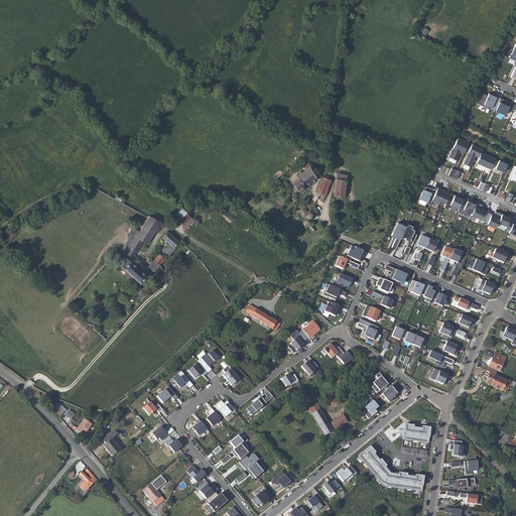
[(495,111),(500,98),(496,96),(496,98),(494,97),(495,96),(489,93),(483,104),(491,108),(491,109),(495,111)]
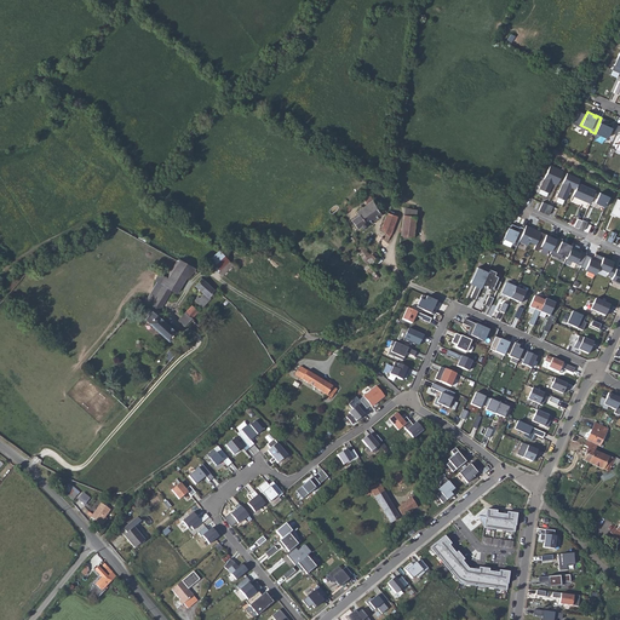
[(601,118),(595,133),(607,138),(610,131),(615,133),(619,126),(613,124),(612,127),(606,125),(608,121),(601,118)]
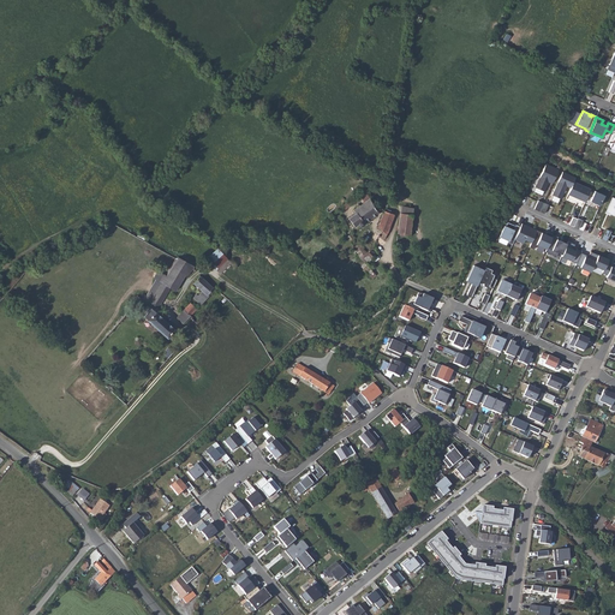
[(548,181),(551,184),(559,169),(545,163),(535,187),(543,191),(548,181)]
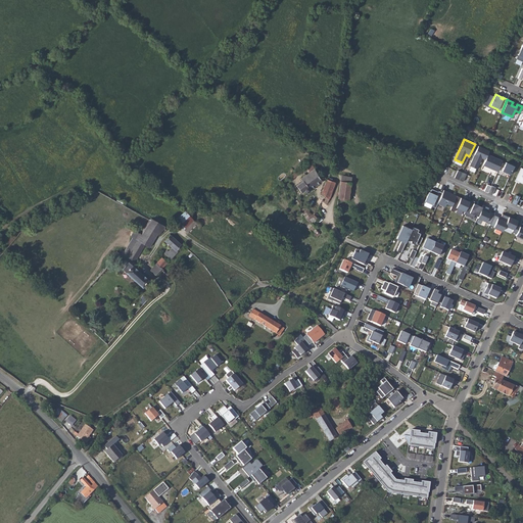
[(485,159),(487,154),(489,151),(478,146),(469,165),(477,169),(481,158),(485,159)]
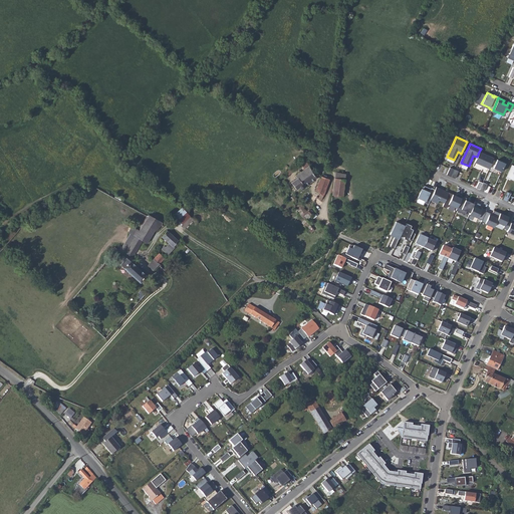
[(479,152),(475,163),(489,169),(494,158),(479,152)]
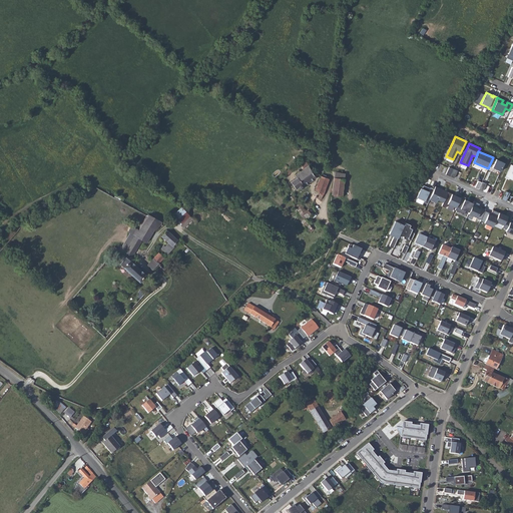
[(500,171),(504,162),(496,159),(492,167),(500,171)]
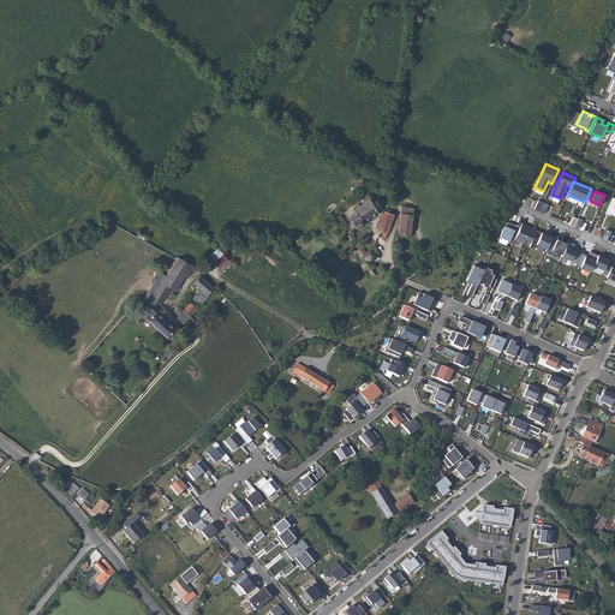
[(357,214),(348,221),(353,226),(357,224),(359,226),(362,226),(363,225),(364,224),(382,209),(377,204),(376,204),(374,206),(366,192),(360,196),(365,202),(354,209),(357,214)]
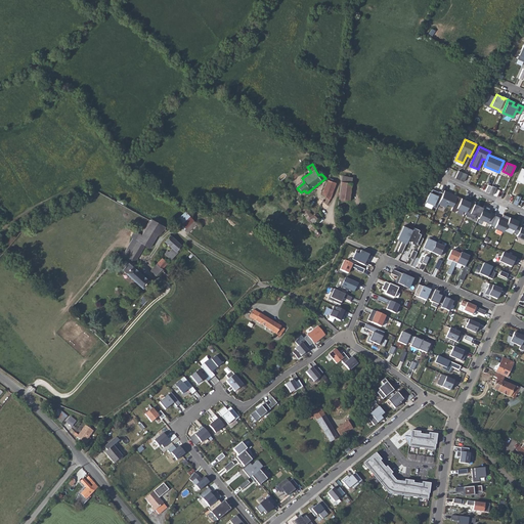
[(322,193),(330,199),(336,183),(336,182),(326,178),(322,193)]
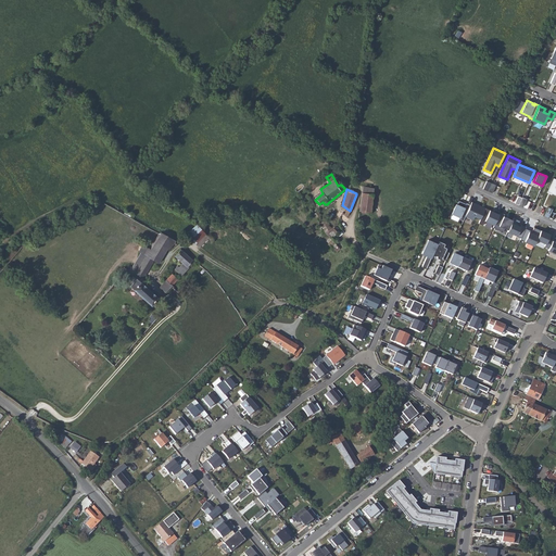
[(363,192),(361,212),(371,213),(373,193),(363,192)]
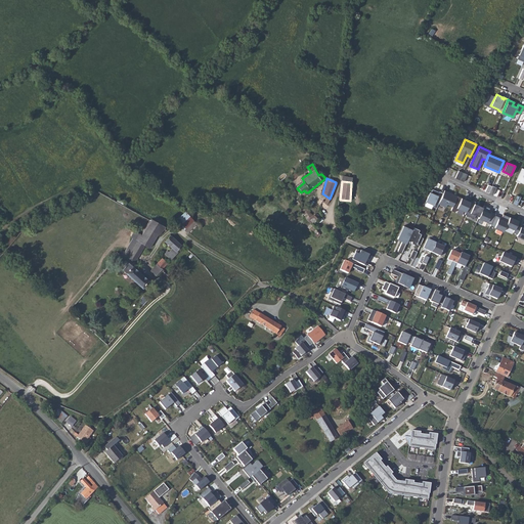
[(438,204),(443,193),(439,191),(438,194),(435,193),(436,191),(432,189),(430,192),(425,202),(433,206),(432,207),(436,209),(438,204)]
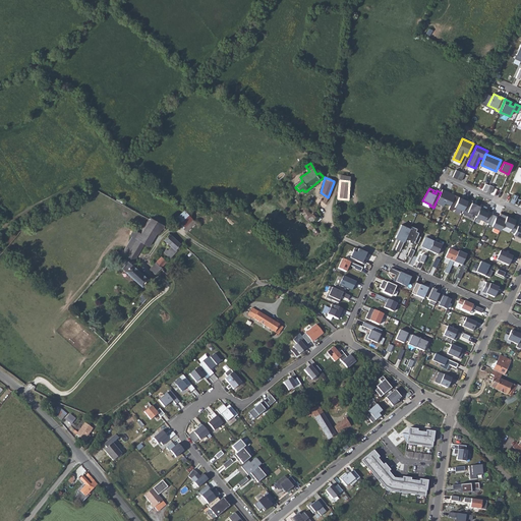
[(455,194),(442,189),(441,192),(436,203),(443,207),(445,204),(450,206),(455,194)]
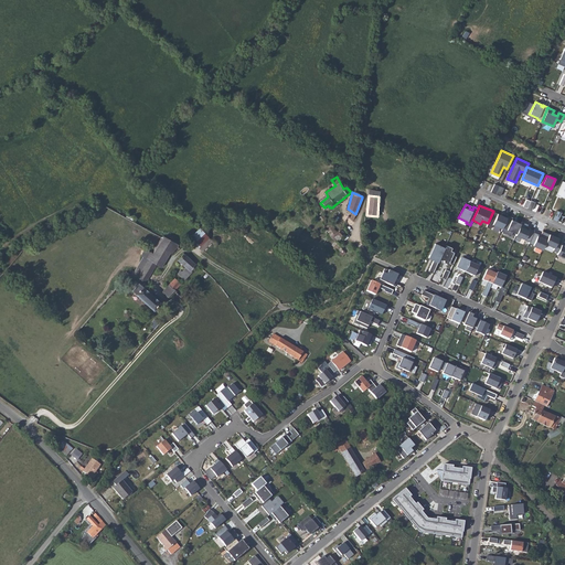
[(501,231),(508,215),(502,213),(501,215),(497,213),(490,228),(500,233),(501,231)]
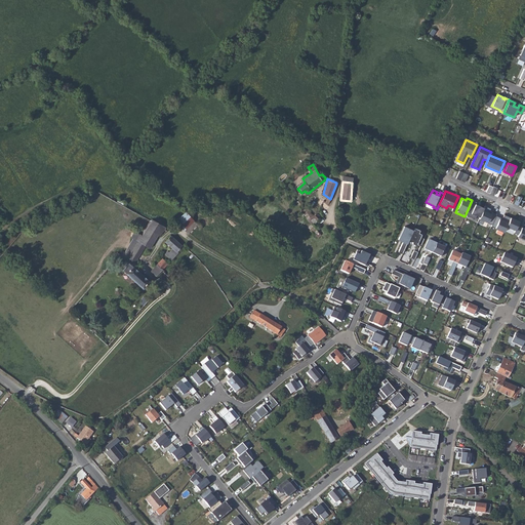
[(476,202),(472,200),(466,214),(475,218),(476,215),(480,217),(484,208),(475,204),(476,202)]
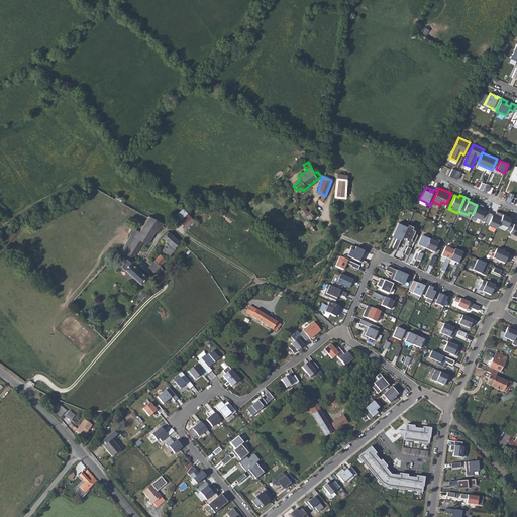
[(303,203),(298,207),(304,216),(308,213),(303,203)]
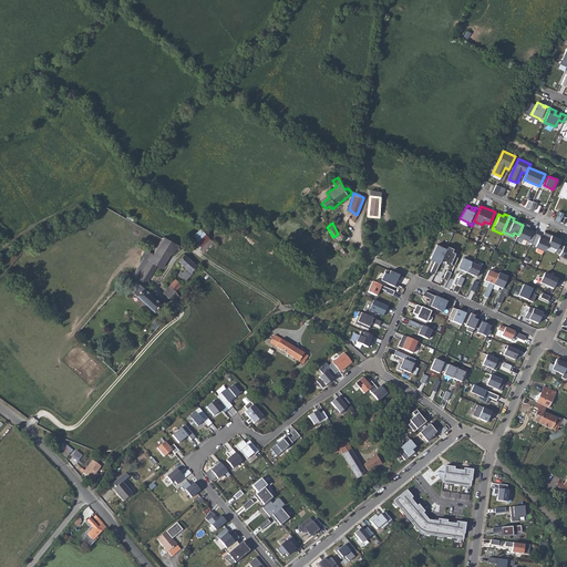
[(524,223),(523,225),(518,235),(517,236),(527,240),(526,240),(532,243),(535,233),(536,232),(532,229),(531,232),(527,230),(529,225),(524,223)]
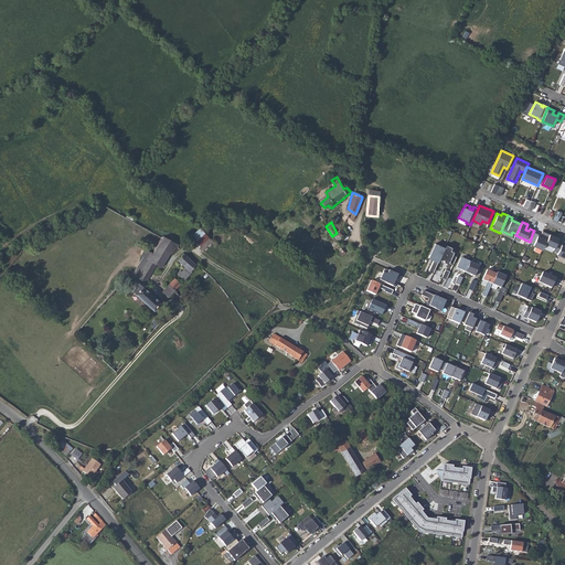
[(200,227),(189,238),(198,247),(209,236),(200,227)]
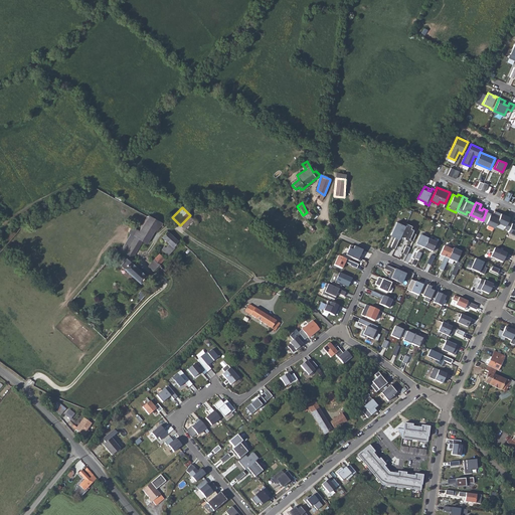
[(491,213),(486,211),(483,220),(482,221),(494,227),(497,221),(501,213),(494,210),(492,216),(490,215),(491,213)]
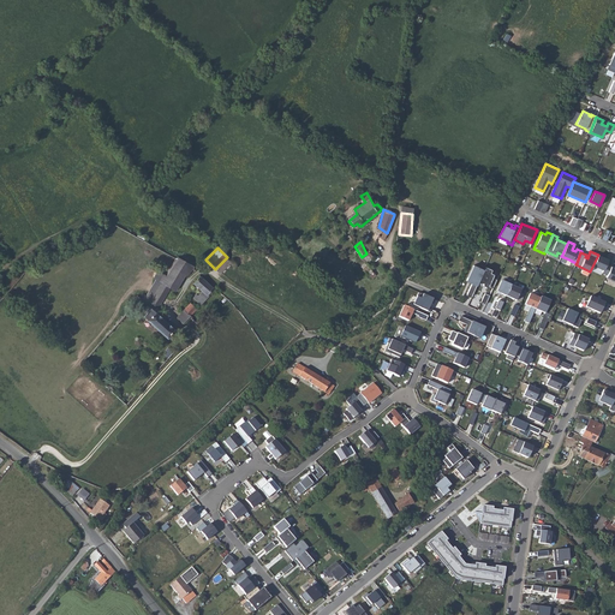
[(608,260),(598,255),(593,264),(603,269),(602,273),(607,275),(611,266),(607,263),(608,260)]
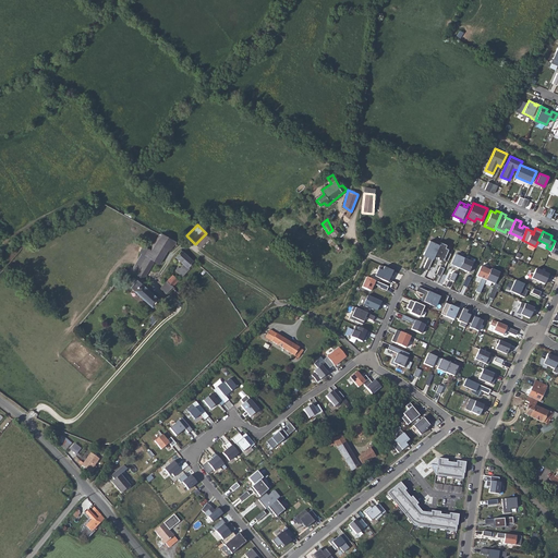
[(145,256),(147,256),(155,261),(159,264),(168,250),(170,251),(174,243),(176,242),(161,232),(159,234),(150,250),(149,250),(145,256)]
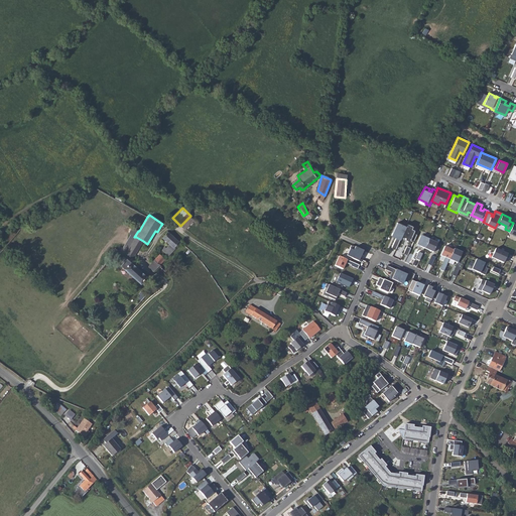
[(190,216),(180,226),(184,229),(194,221),(190,216)]
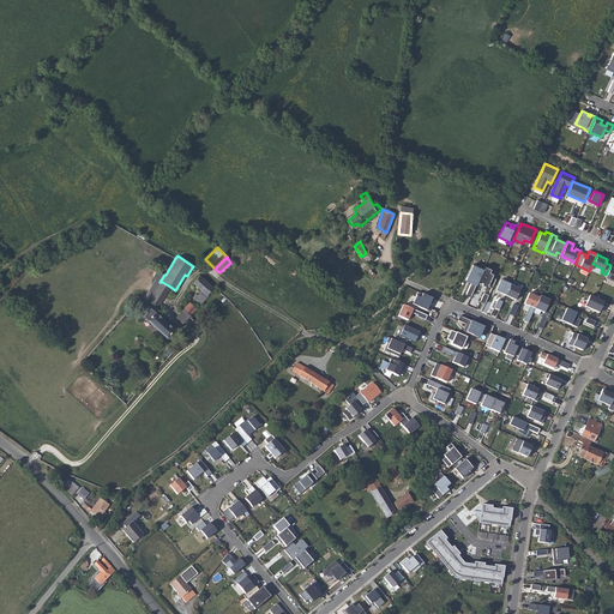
[(365,263),(361,266),(368,272),(372,269),(365,263)]
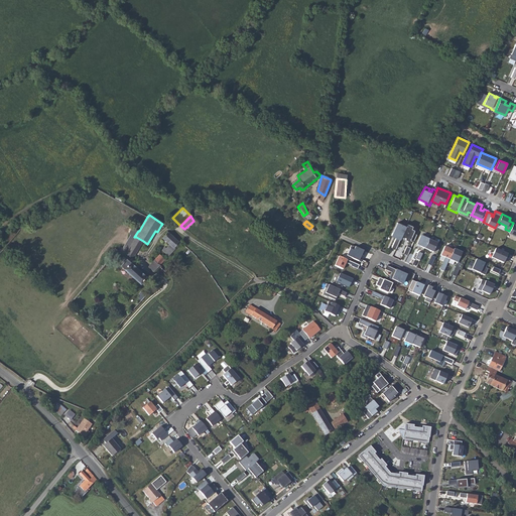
[(391,248),(395,250),(401,236),(407,224),(403,222),(401,225),(397,223),(392,235),(396,237),(391,248)]
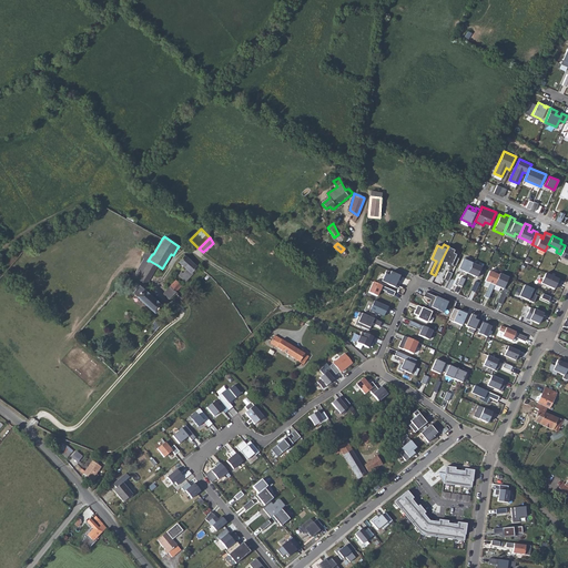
[(448,246),(442,260),(446,262),(446,264),(450,265),(452,264),(455,265),(458,257),(455,256),(455,255),(453,252),(454,249),(448,246)]
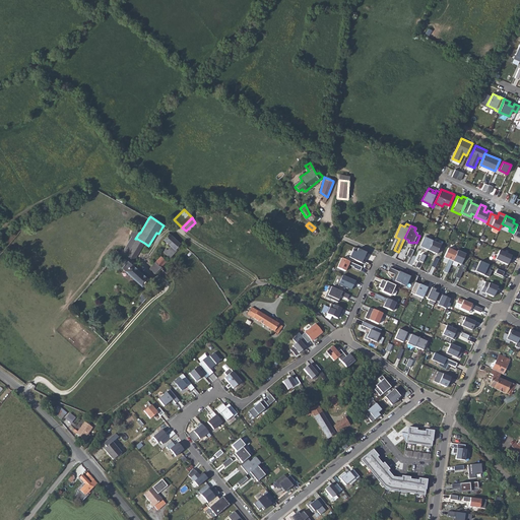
[(164,240),(171,245),(175,248),(180,243),(169,234),(164,240)]
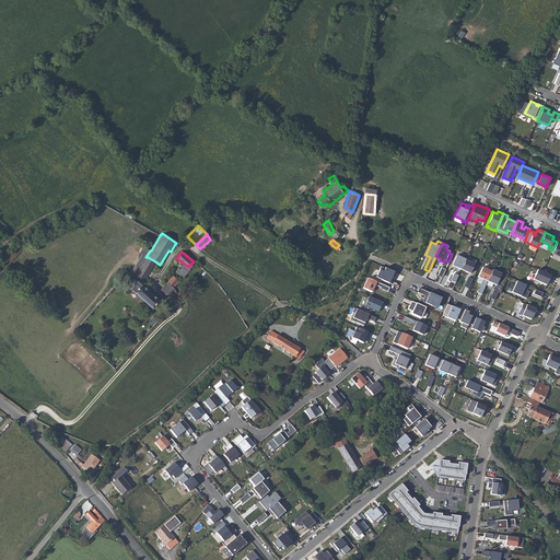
[(456,267),(462,269),(466,259),(456,256),(452,266),(455,268),(456,267)]
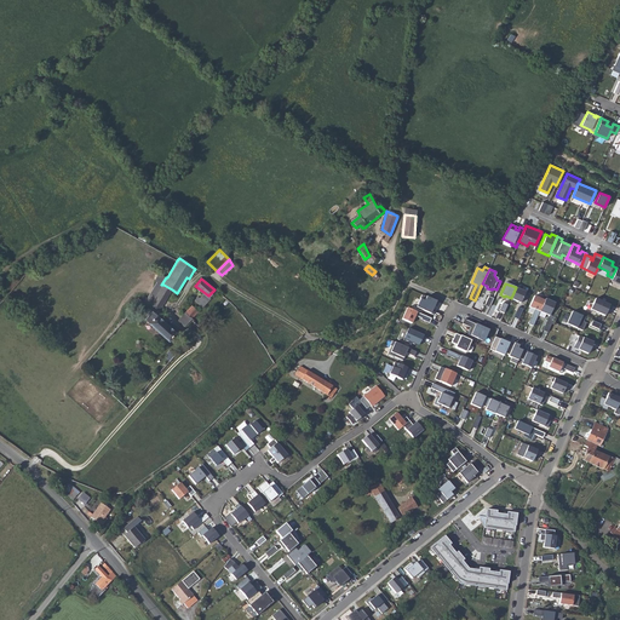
[(172,290),(164,285),(151,304),(159,311),(172,290)]
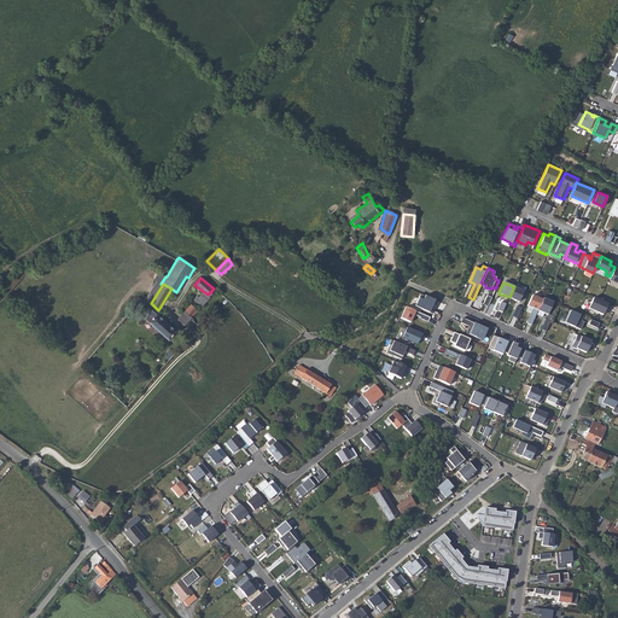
[(514,286),(509,297),(519,302),(524,291),(519,289),(514,286)]
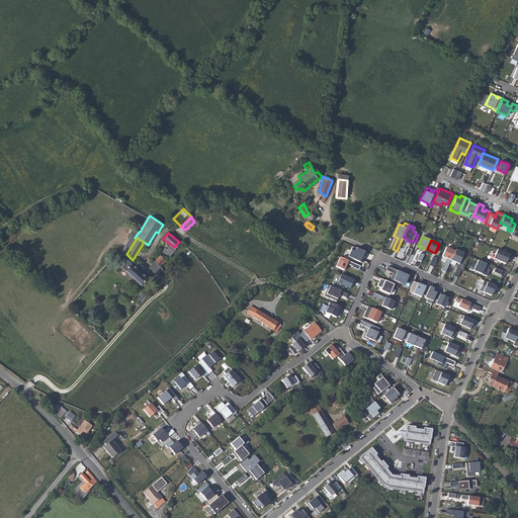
[(170,244),(167,247),(173,252),(176,248),(174,247),(170,244)]
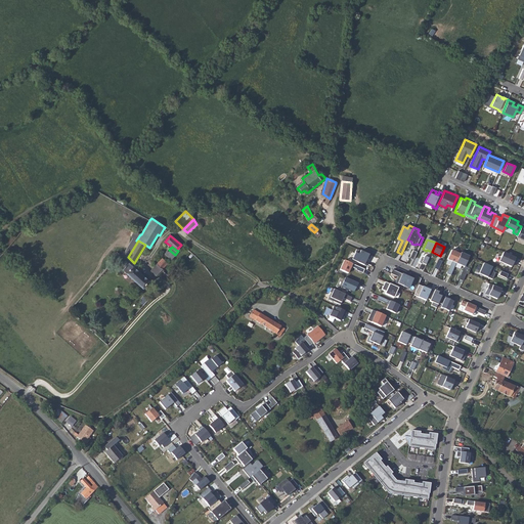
[(150,270),(156,275),(160,271),(166,264),(175,255),(169,250),(167,250),(164,252),(163,251),(160,255),(162,257),(150,270)]
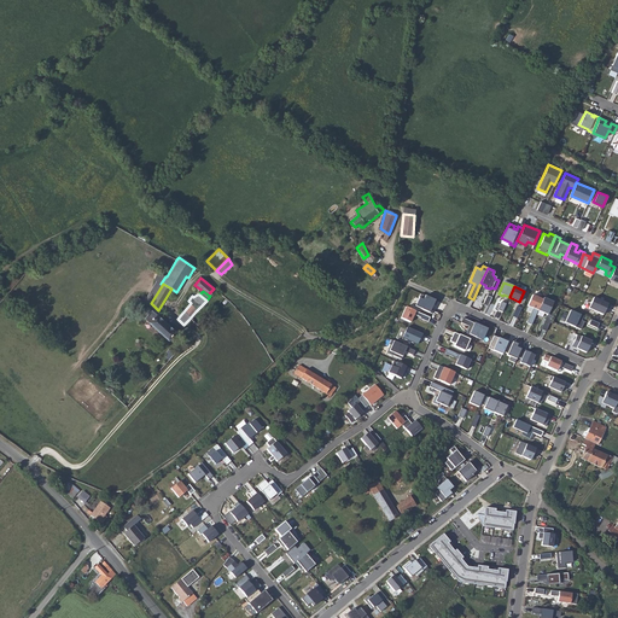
[(420,295),(415,307),(431,314),(433,309),(431,309),(433,305),(435,305),(437,302),(420,295)]
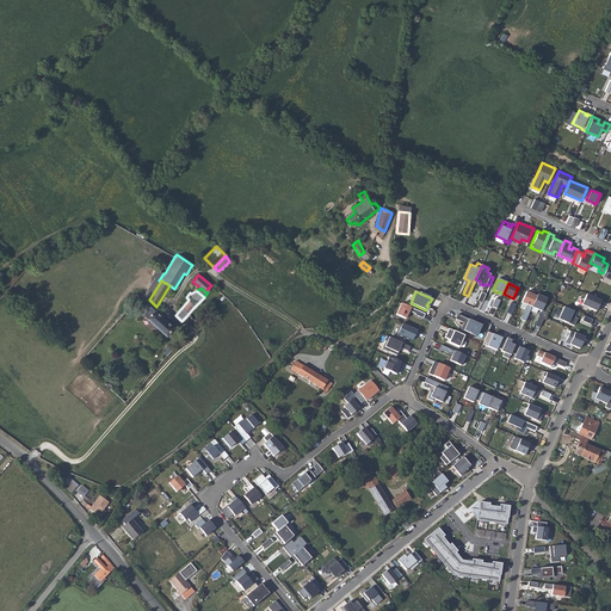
[(520,319),(525,321),(531,307),(536,296),(526,291),(522,302),(526,304),(529,306),(526,312),(524,310),(520,319)]
